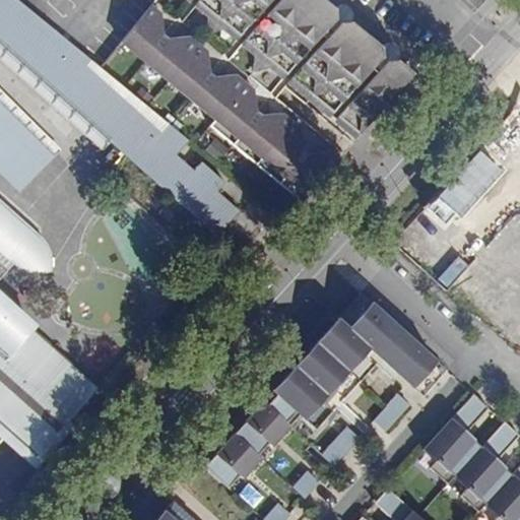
[(99,68),(14,0),(0,0),(0,44),(217,235),(239,211),(217,192),(224,183),(201,163),(193,171),(176,155),(188,143),(187,142),(141,105),(99,68)]
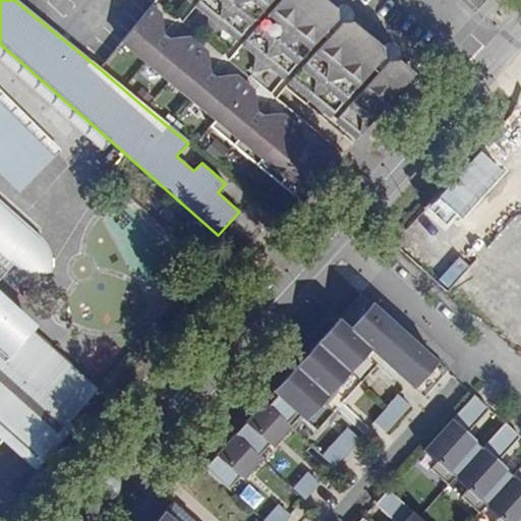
[(196,0),(195,2),(207,11),(206,33),(226,27),(237,37),(267,0),(196,0)]
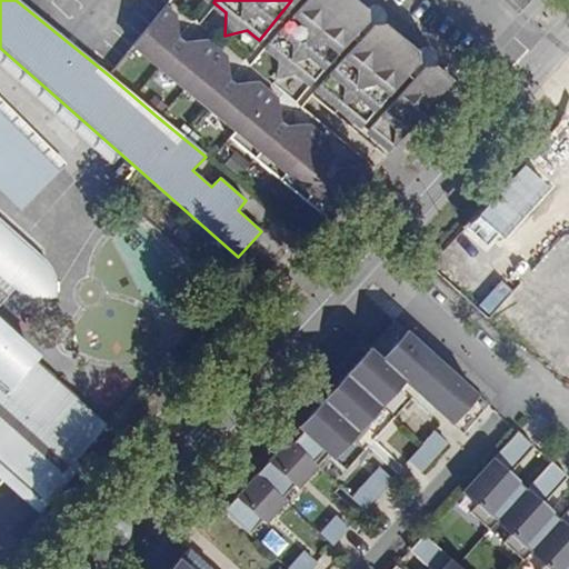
[(365,8),(355,0),(301,0),(265,46),(277,55),(276,79),(298,72),(311,83),(363,20),(365,8)]
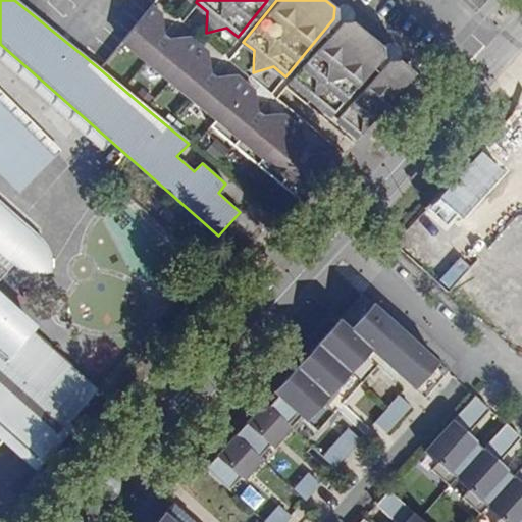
[(159,16),(147,6),(117,44),(305,195),(333,159),(324,151),(306,152),(301,156),(298,152),(301,146),(299,131),(277,113),(260,113),(255,118),(251,115),(255,108),(253,93),(231,76),(212,76),(208,81),(204,76),(209,70),(206,55),(186,38),(166,39),(161,44),(158,41),(162,33),(159,16)]
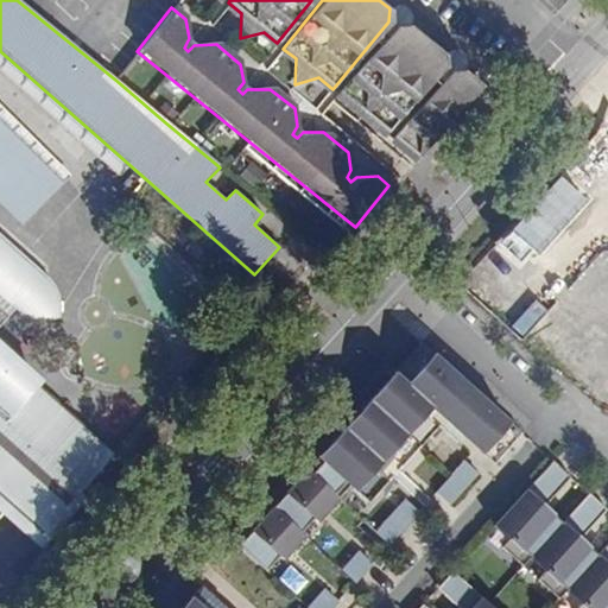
[(444,55),(410,26),(397,30),(341,97),(387,137),(444,68),(444,55)]
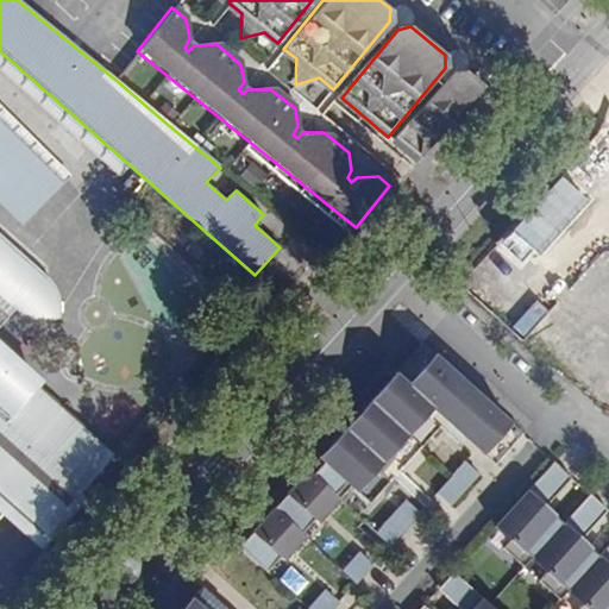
[(485,90),(465,74),(454,79),(399,146),(424,167),(485,90)]
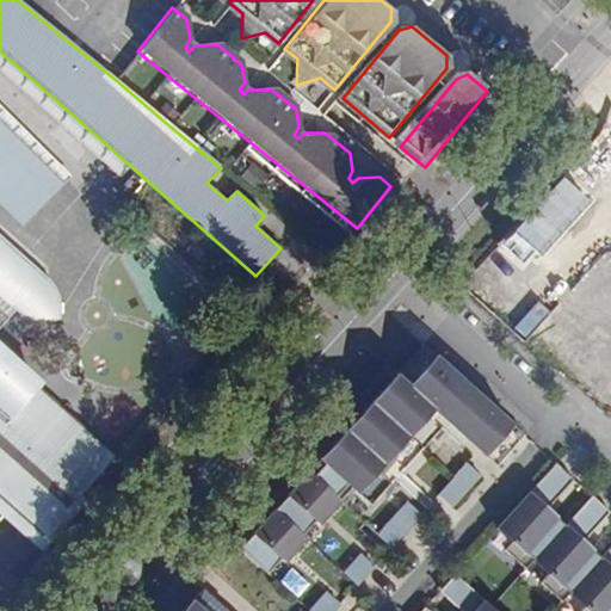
[(0,202),(24,226),(72,177),(0,105),(0,202)]
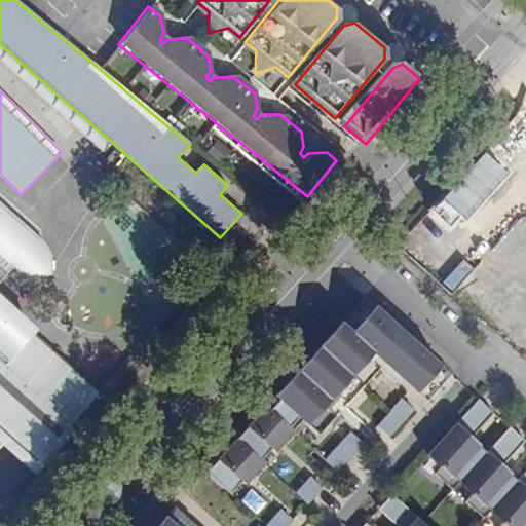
[(0,440),(4,444),(33,470),(101,395),(0,303),(0,284),(10,273),(6,268),(12,265),(15,267),(20,270),(26,274),(34,277),(43,278),(50,276),(50,271),(50,267),(49,260),(47,252),(45,246),(41,240),(0,202),(0,440)]
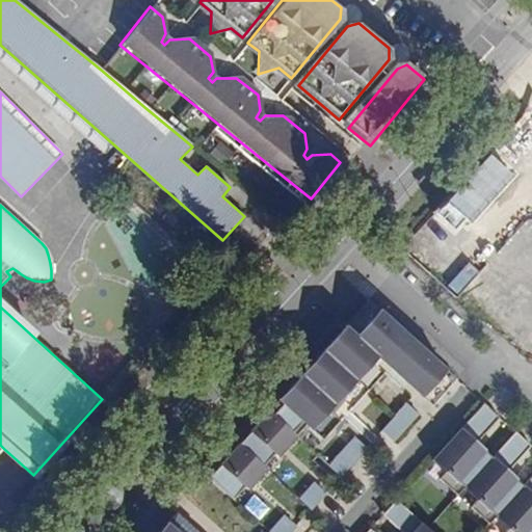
[(457,378),(369,299),(208,477),(230,497),(243,482),(245,484),(264,464),(261,461),(272,449),(276,453),(306,423),(323,439),(389,366),(423,397),(435,382),(445,392),(457,378)]
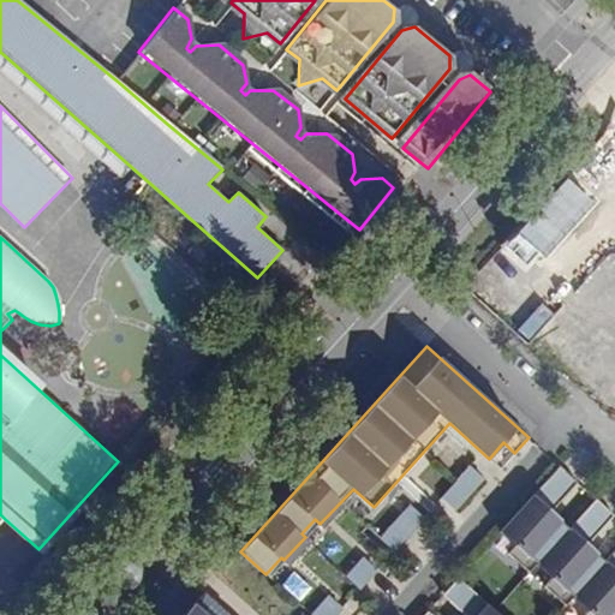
[(500,469),(514,453),(503,442),(489,459),(500,469)]
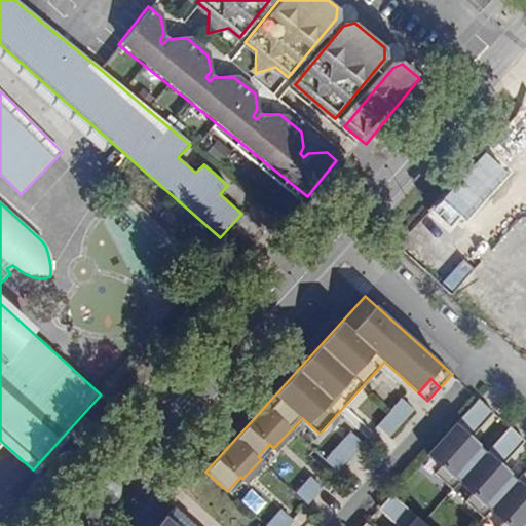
[(492,411),(478,398),(428,453),(442,465),(435,474),(452,489),(459,482),(485,453),(468,438),(492,411)]
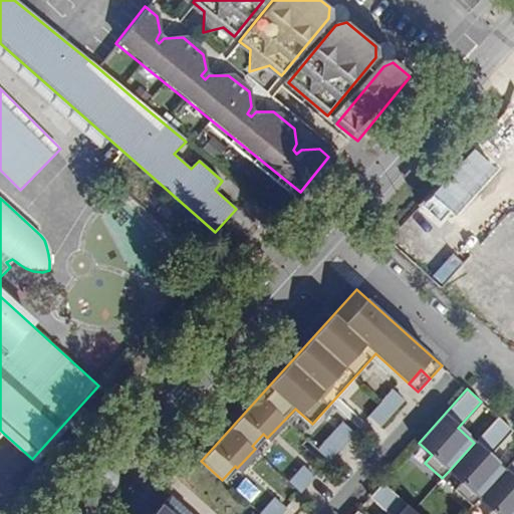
[(397,392),(371,419),(386,432),(411,405),(397,392)]
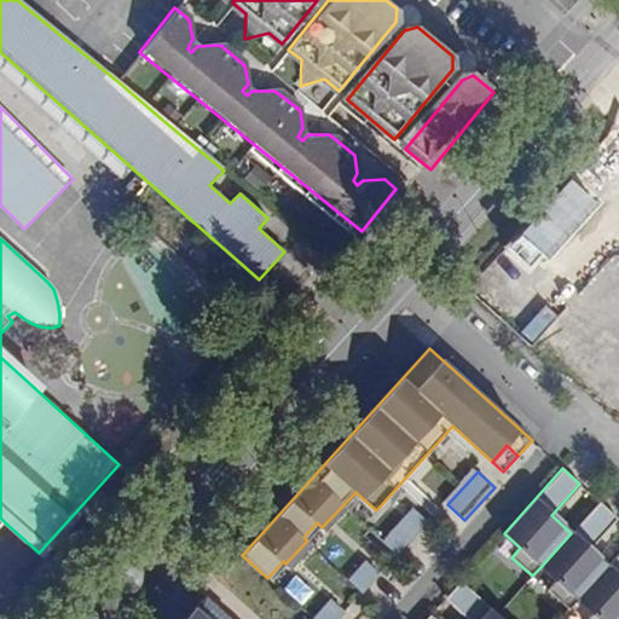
[(571,533),(541,567),(556,580),(548,590),(570,609),(578,600),(608,566),(589,549),(618,519),(599,502),(571,533)]
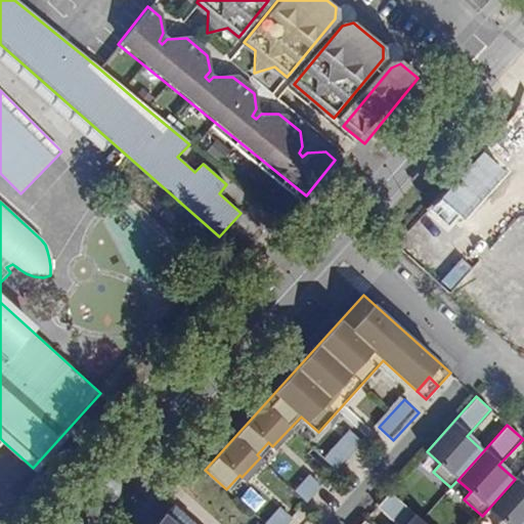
[(358,426),(333,456),(347,468),(373,438),(358,426)]
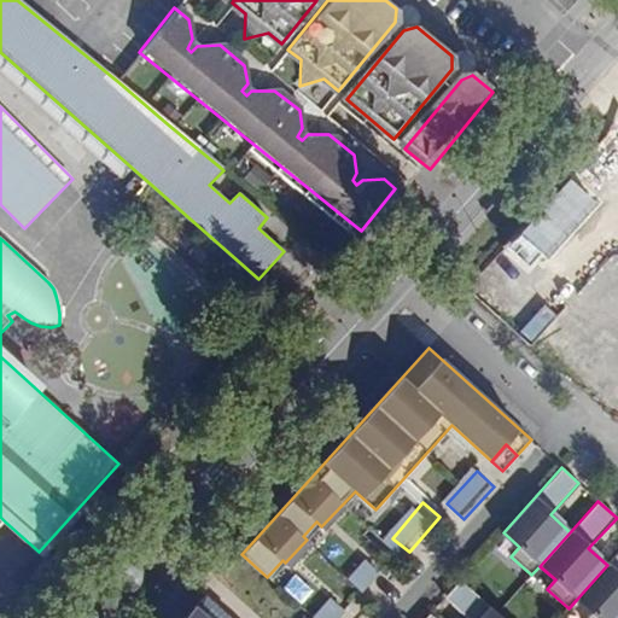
[(617,617),(617,553),(607,565),(577,599),(593,613),(588,617),(617,617)]
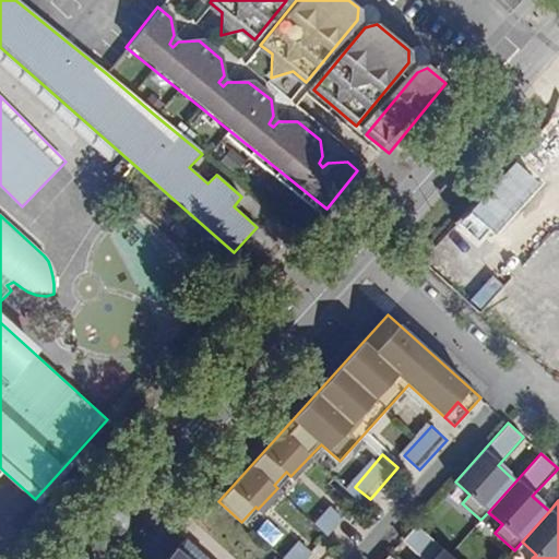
[(312,522),(324,533),(339,516),(326,506),(312,522)]
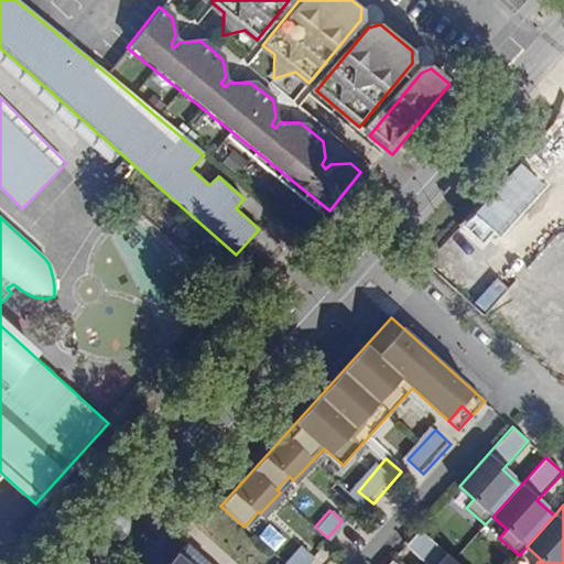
[(275,551),(289,540),(273,522),(260,533),(275,551)]
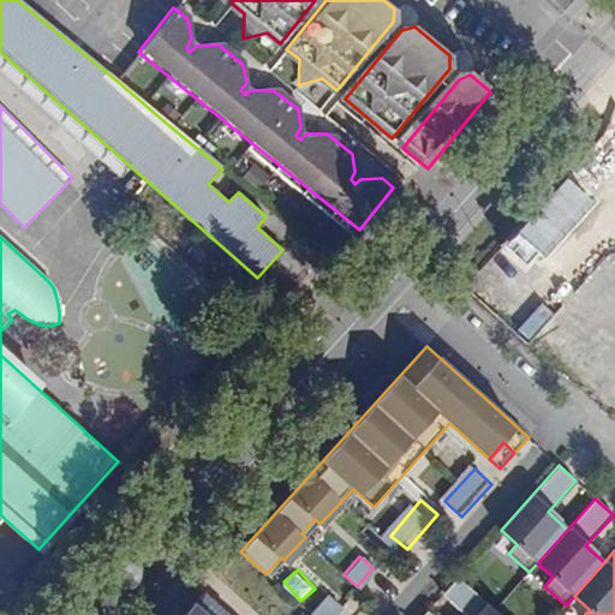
[(499,614),(458,578),(442,595),(465,614),(499,614)]
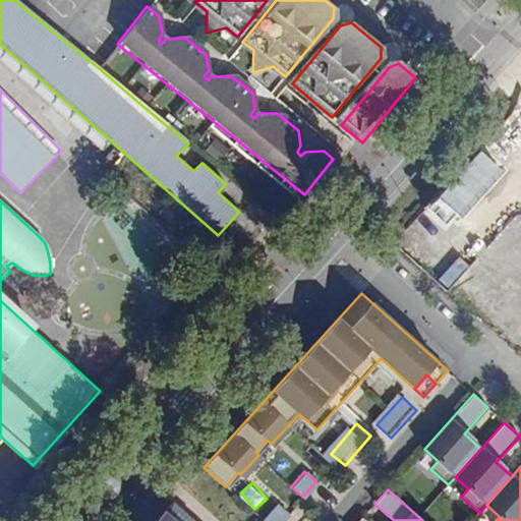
[(193,520),(172,502),(154,520),(193,520)]
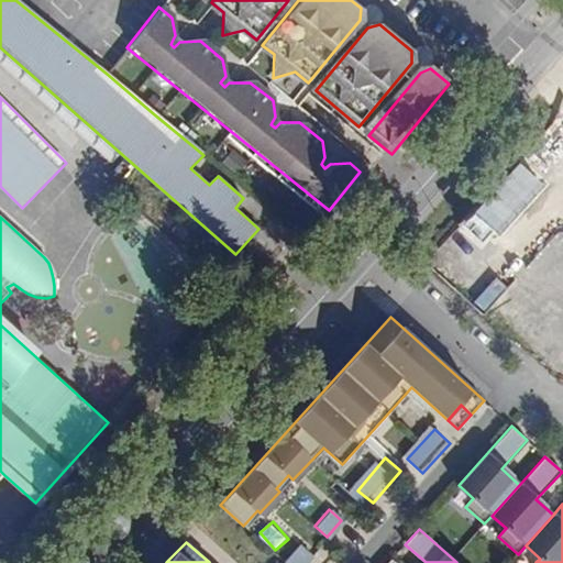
[(283,562),(284,562),(302,562),(310,555),(297,544),(283,562)]
